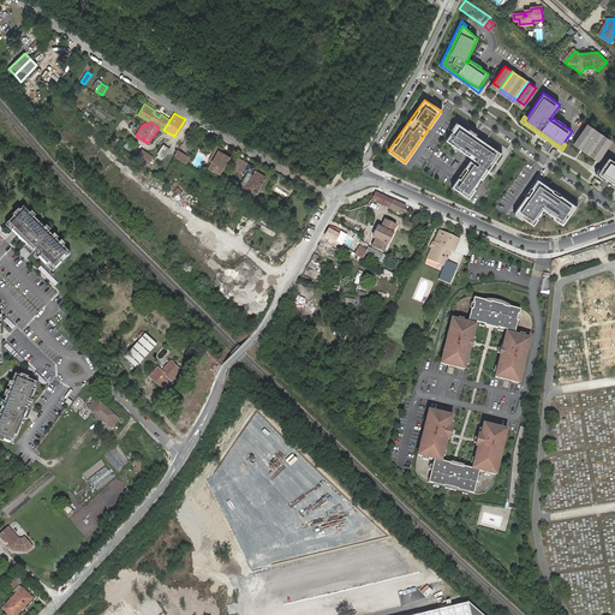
[(472,157),(453,186),(469,197),(501,151),(482,138),(458,123),(446,139),(470,155),(472,157)]
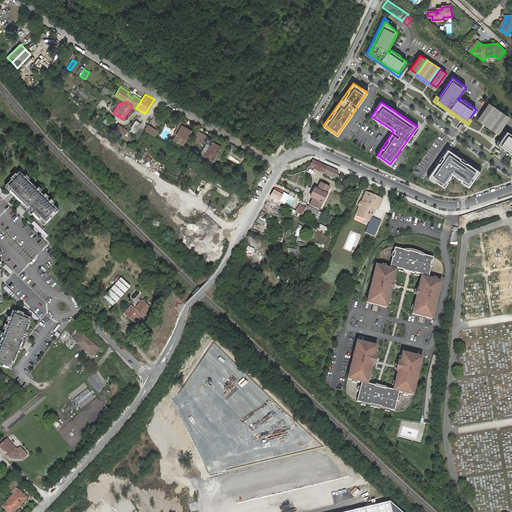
[(484,110),(479,117),(486,121),(490,115),(495,107),(489,103),(484,110)]
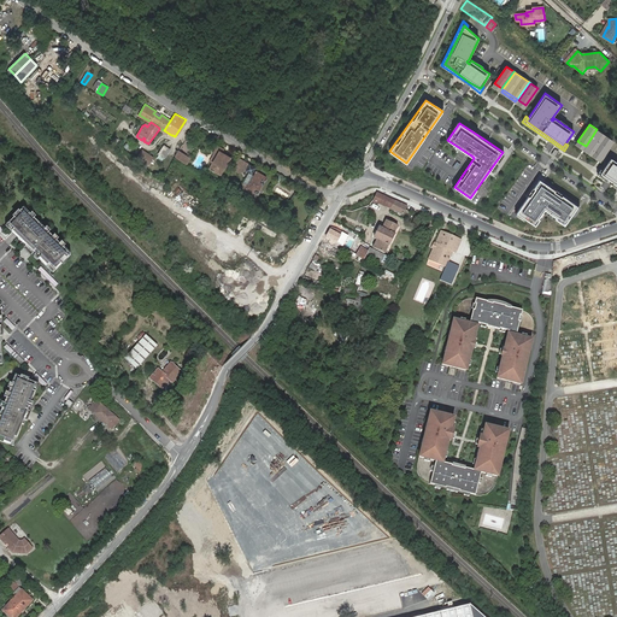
[(591,139),(586,146),(587,147),(592,139),(599,130),(597,129),(591,139)]
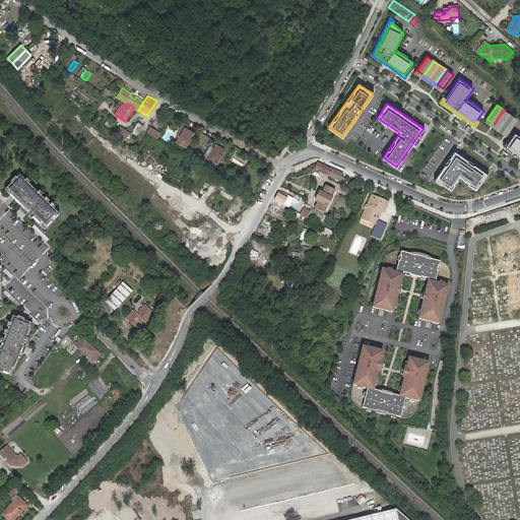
[(499,117),(495,124),(507,132),(511,126),(516,118),(505,110),(499,117)]
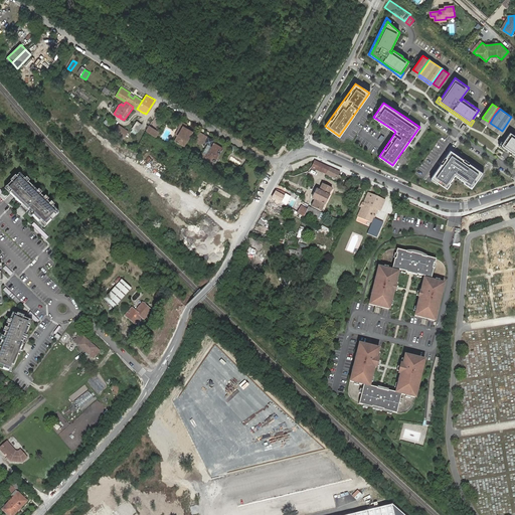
[(182,132),(178,139),(175,143),(183,148),(192,134),(184,129),(186,127),(182,124),(179,131),(182,132)]
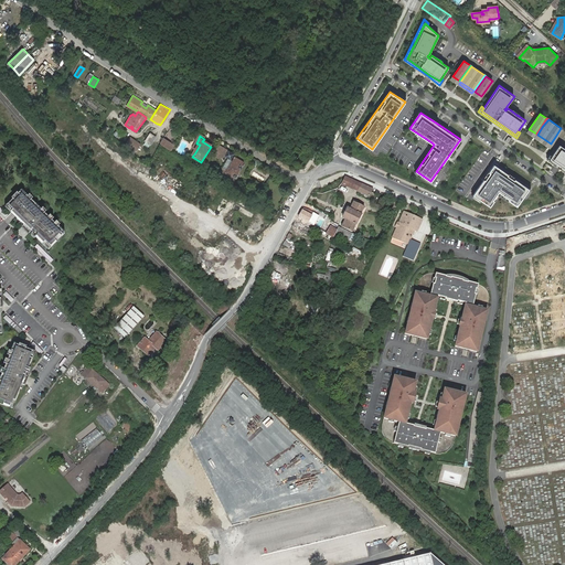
[(169,144),(170,142),(163,137),(159,141),(160,142),(159,144),(170,150),(173,146),(169,144)]
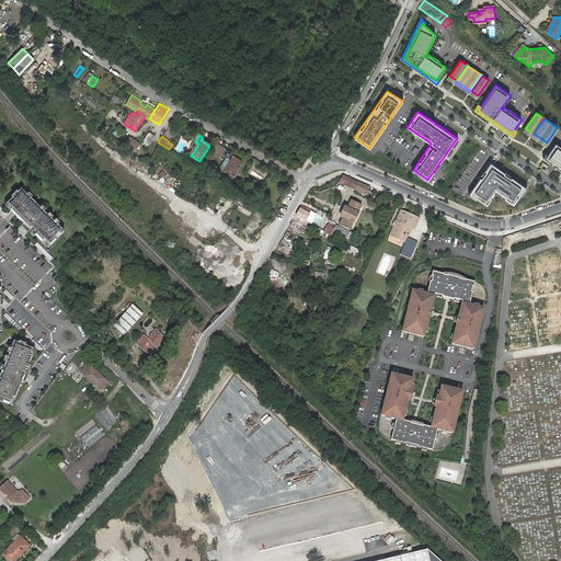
[(126,142),(134,148),(137,144),(129,138),(126,142)]
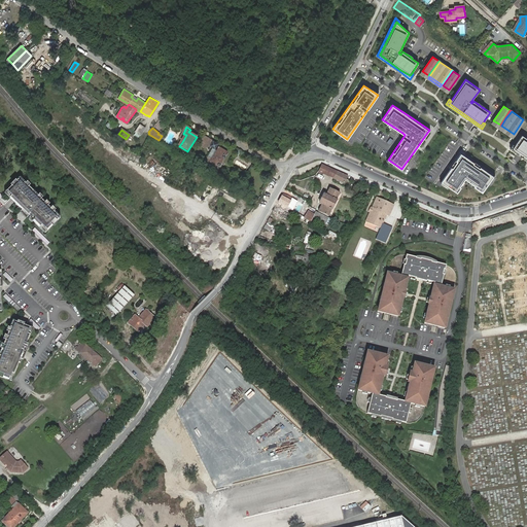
[(207,137),(203,135),(197,144),(202,146),(207,137)]
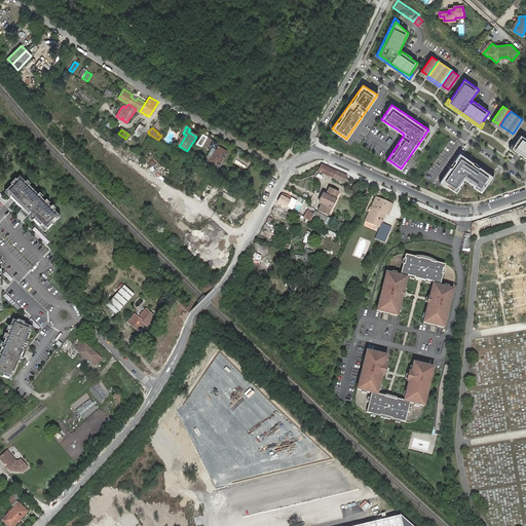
[(525,138),(521,135),(514,145),(512,147),(521,153),(525,156),(525,138)]
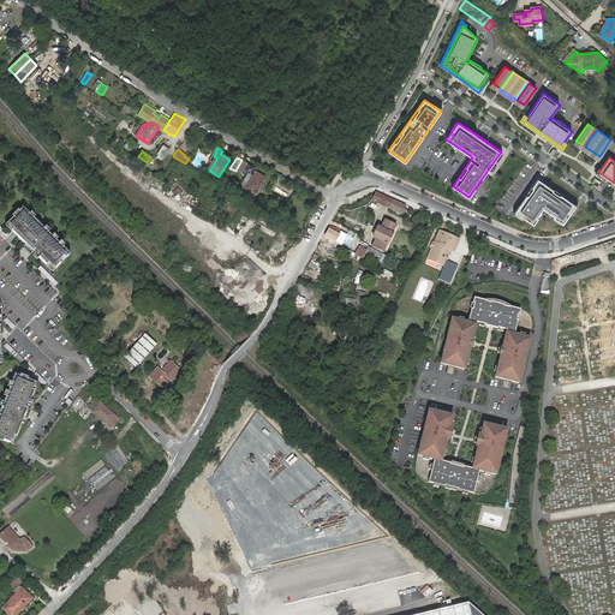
[(180,163),(174,159),(161,179),(167,184),(180,163)]
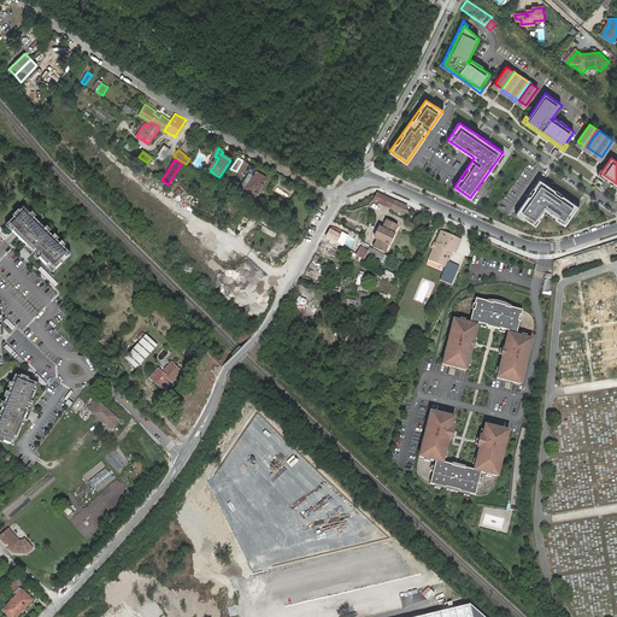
[(242,169),(246,163),(242,160),(236,171),(240,174),(242,169)]
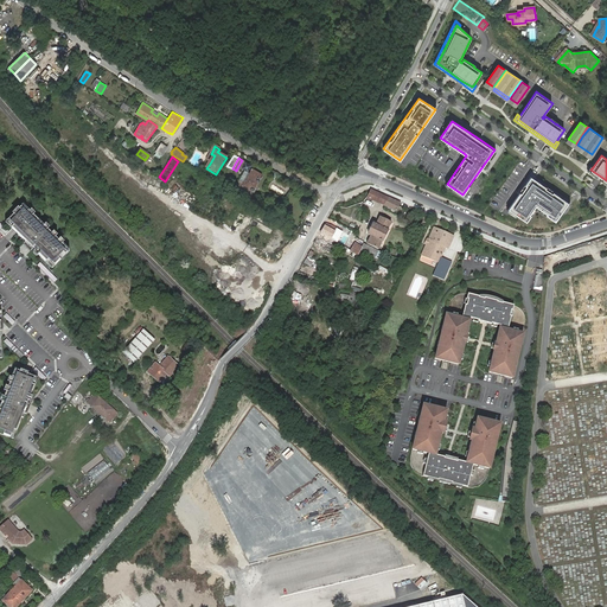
[(248,164),(242,160),(238,166),(244,170),(248,164)]
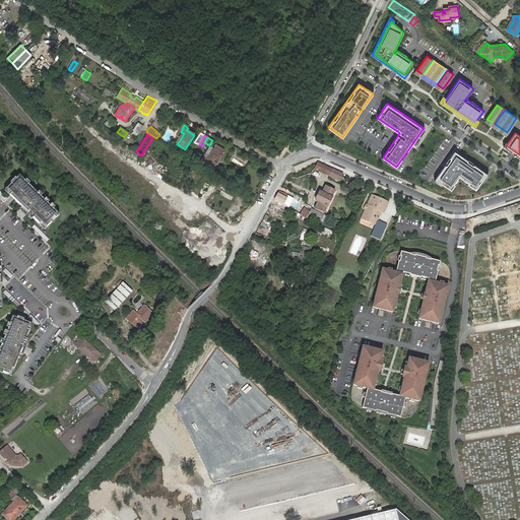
[(506,145),(508,143),(506,141),(503,146),(513,153),(519,157),(519,154),(515,151),(506,145)]
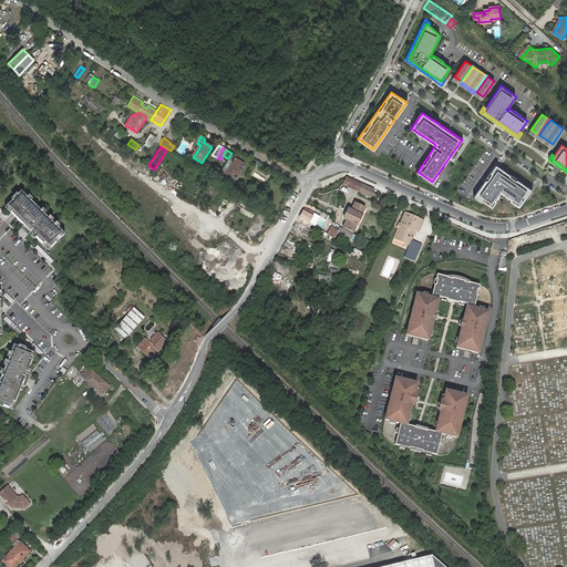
[(222,175),(230,179),(235,183),(246,164),(232,156),(229,161),(232,163),(227,171),(224,168),(220,174),(222,175)]
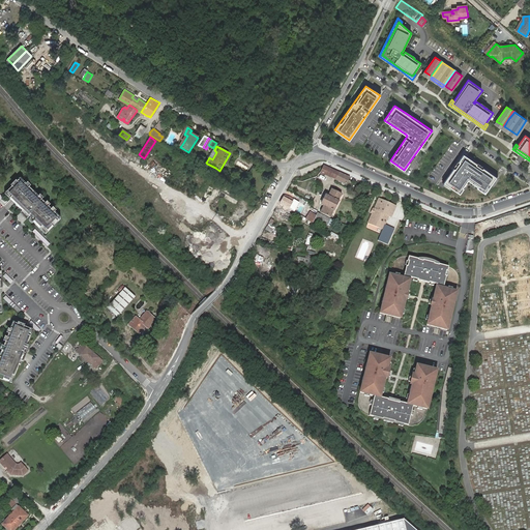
[(464,154),(444,182),(460,194),(468,181),(484,194),(496,177),(464,154)]
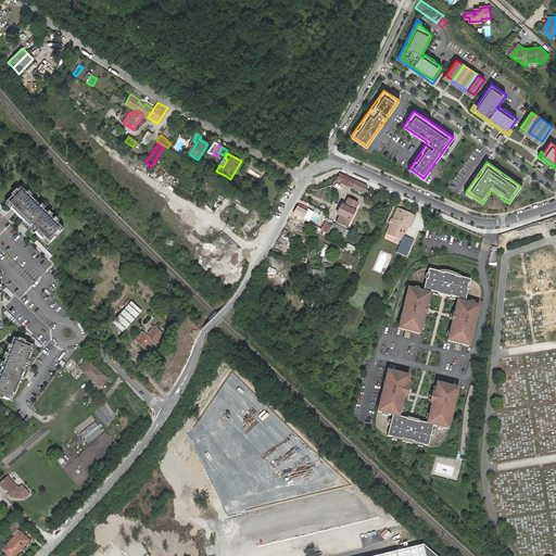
[(165,167),(161,174),(167,178),(172,171),(165,167)]
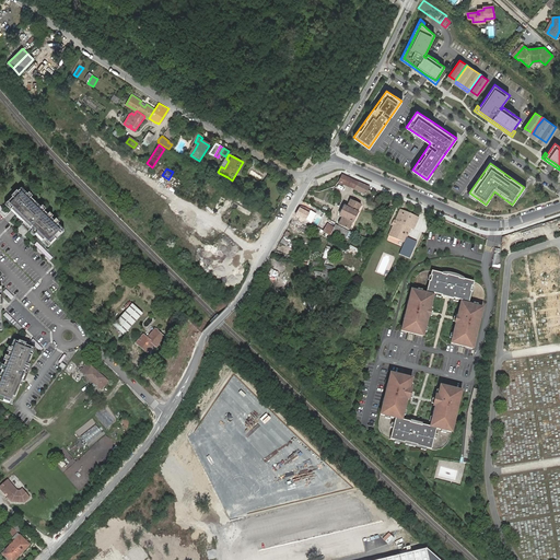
[(224,182),(228,177),(219,173),(217,177),(224,182)]
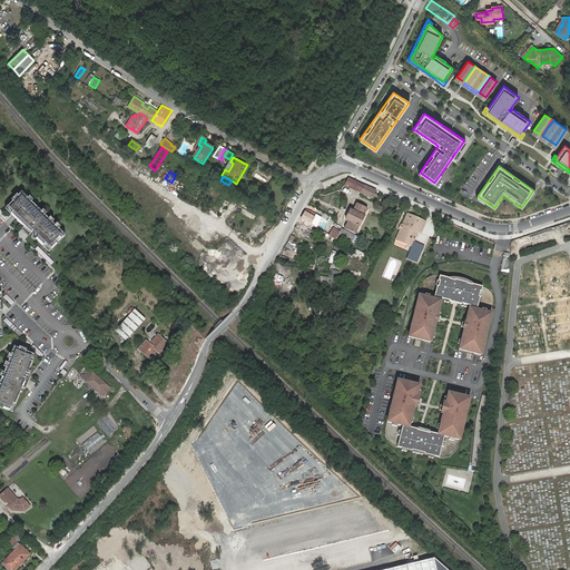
[(373,198),(376,189),(349,177),(345,184),(344,185),(373,198)]
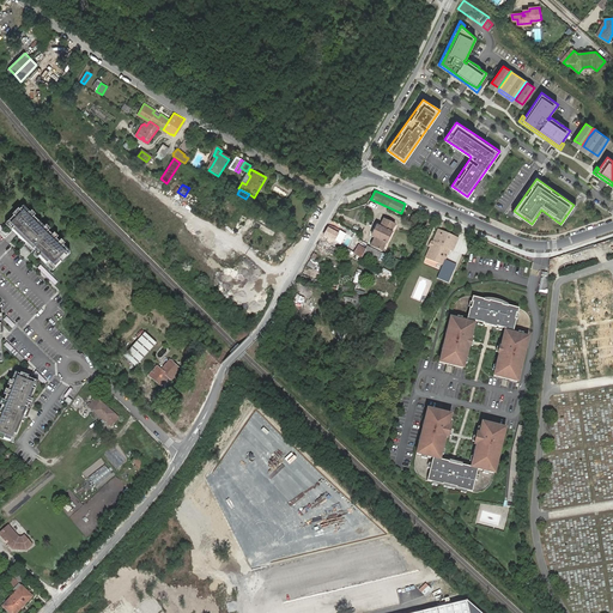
[(23,206),(6,224),(16,232),(26,243),(24,244),(28,248),(31,252),(34,250),(53,269),(70,253),(23,206)]
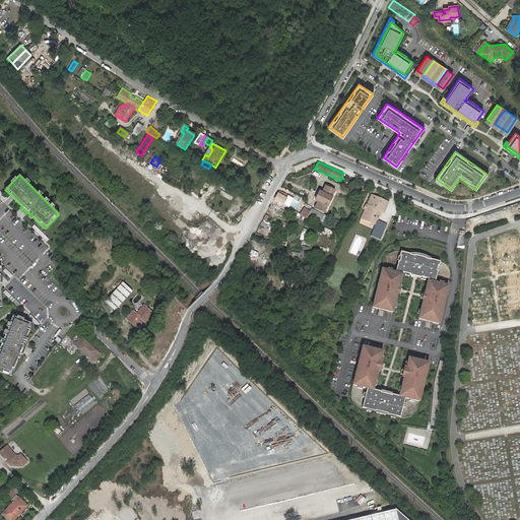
[(313,211),(323,216),(335,190),(325,185),(322,192),(320,191),(316,201),(318,202),(313,211)]
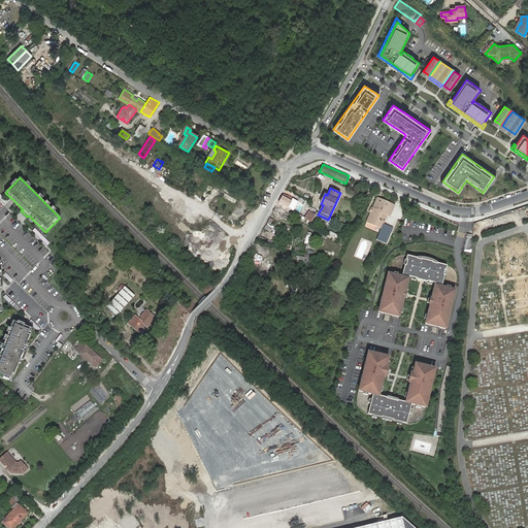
[(236,204),(238,200),(219,191),(217,195),(236,204)]
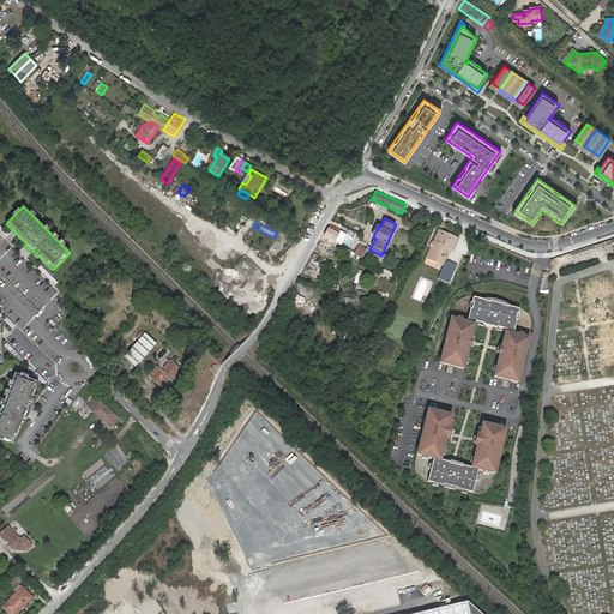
[(335,227),(331,224),(329,228),(324,236),(335,242),(341,230),(335,227)]
